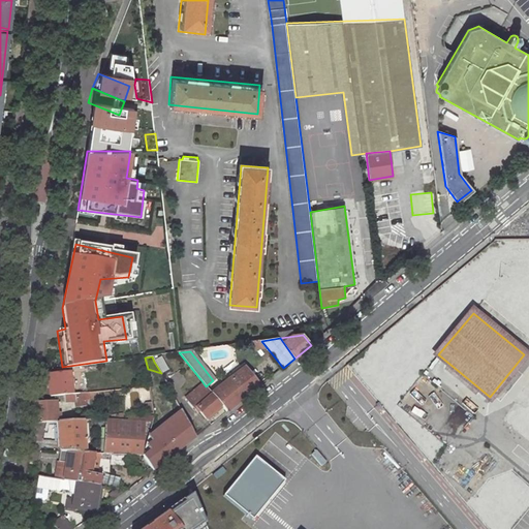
[(154,362),(161,373),(168,370),(161,358),(154,362)]
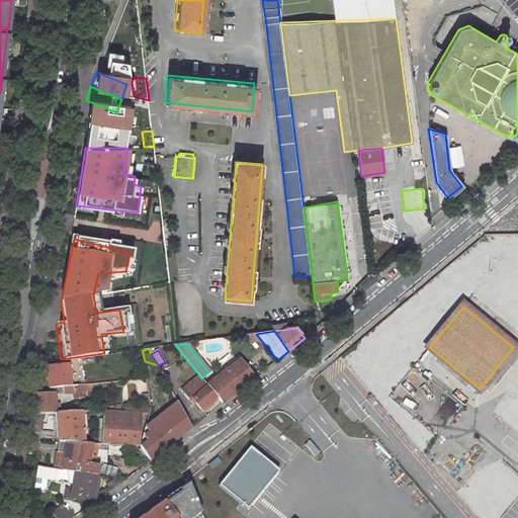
[(252,379),(239,362),(228,370),(229,371),(242,389),(252,379)]
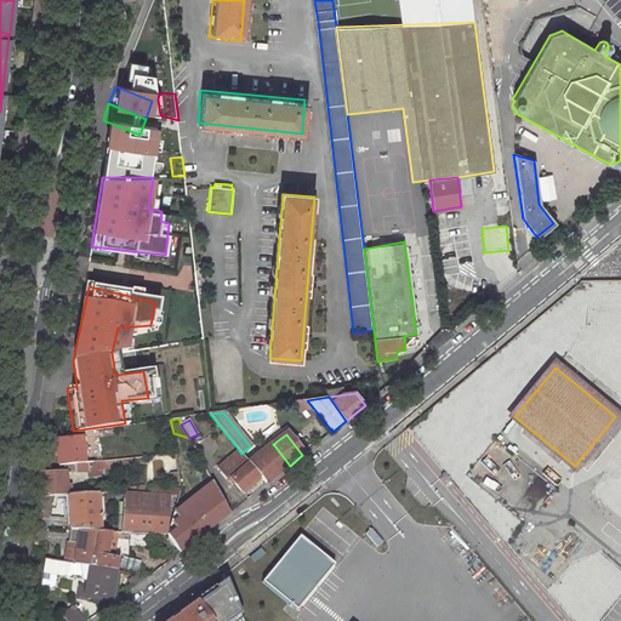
[(84,437),(55,439),(57,467),(75,465),(85,463),(84,437)]
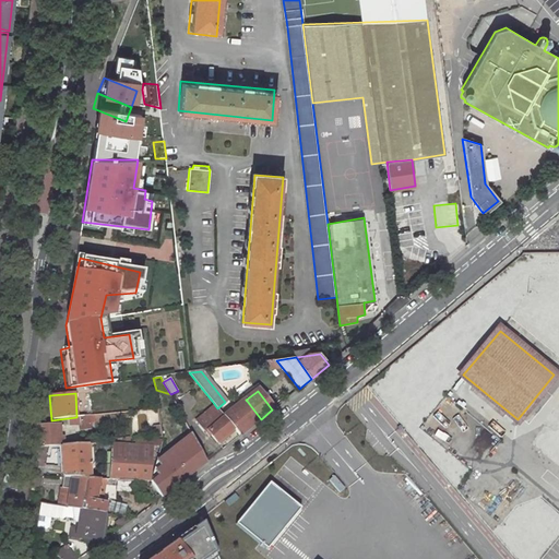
[(206,411),(197,418),(216,443),(235,429),(225,417),(217,408),(212,401),(205,407),(206,411)]
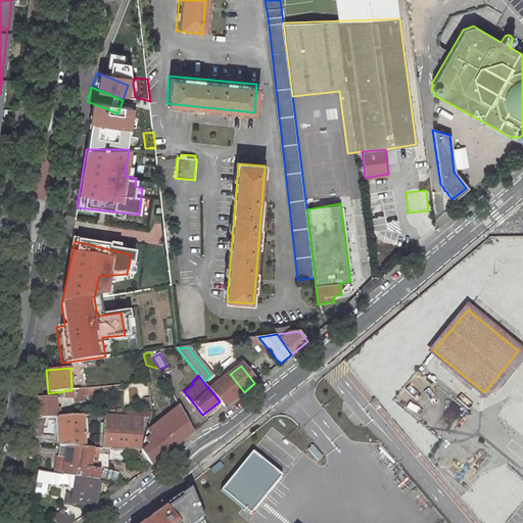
[(244,392),(231,375),(210,390),(220,401),(225,408),(244,392)]
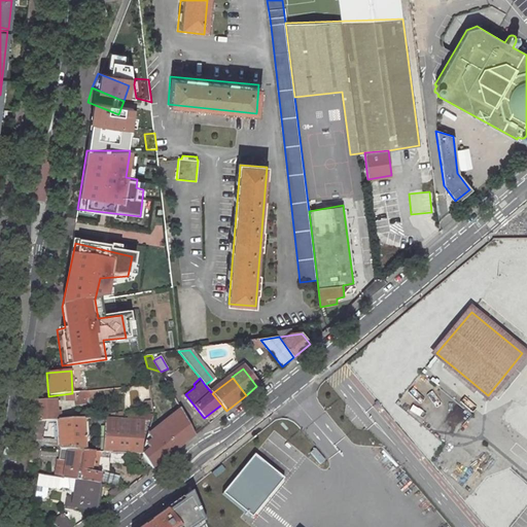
[(526,389),(502,421),(526,440),(526,389)]
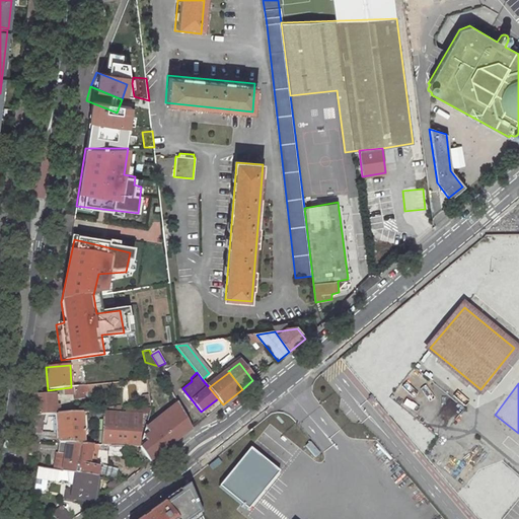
[(73,394),(74,400),(84,399),(84,393),(88,392),(87,385),(71,387),(63,388),(63,395),(73,394)]
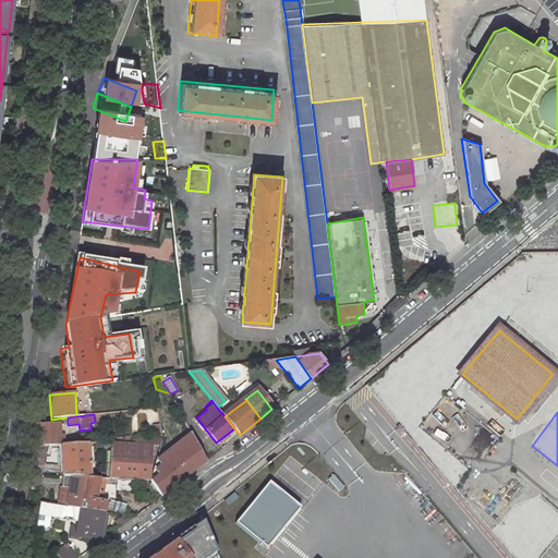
[(62,446),(60,423),(34,425),(35,447),(58,446),(62,446)]
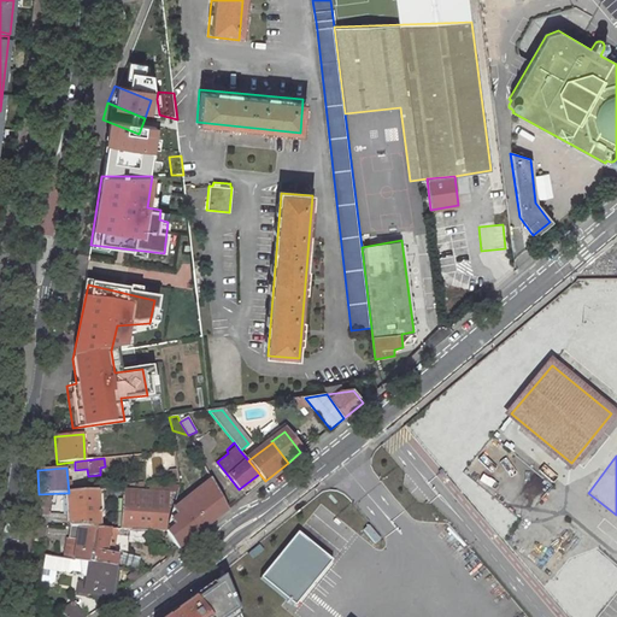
[(169,471),(170,486),(178,485),(177,471),(169,471)]
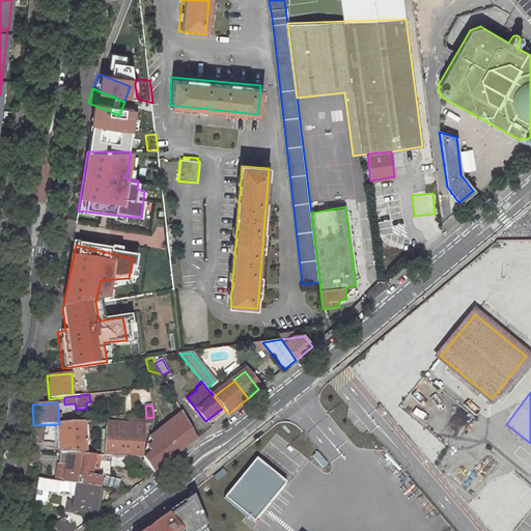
[(151,444),(145,448),(149,453),(142,457),(154,474),(196,440),(180,412),(147,439),(151,444)]
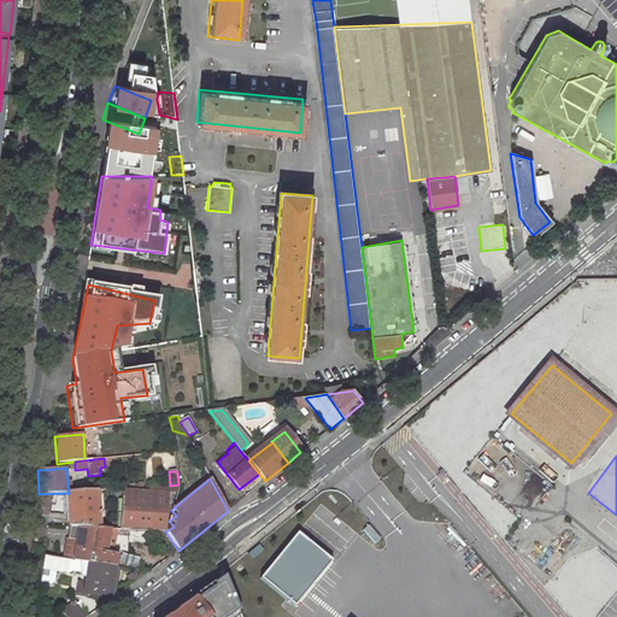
[(69,493),(64,493),(66,526),(93,529),(100,529),(99,491),(69,493)]
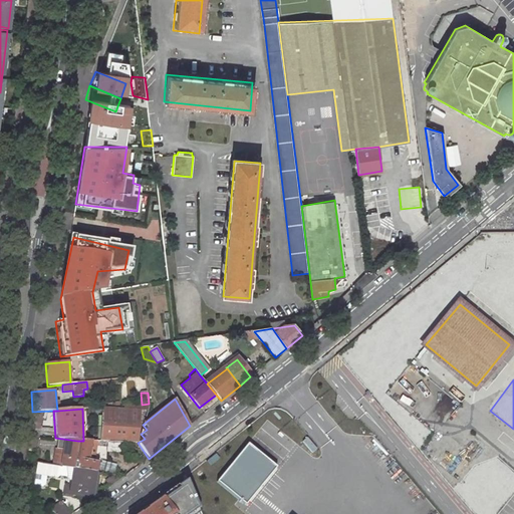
[(123,443),(138,443),(140,411),(101,409),(99,441),(106,442),(123,443)]
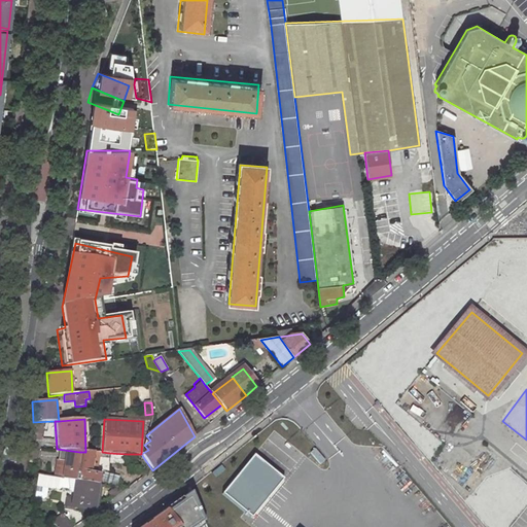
[(57,449),(54,478),(64,480),(74,482),(79,452),(57,449)]
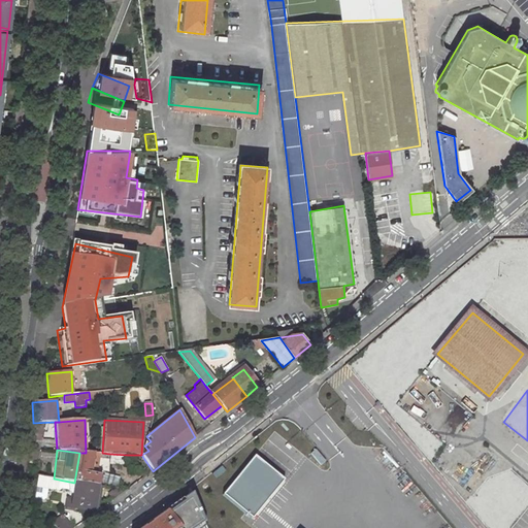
[(86,453),(79,453),(74,483),(99,486),(100,475),(92,474),(95,454),(86,453)]
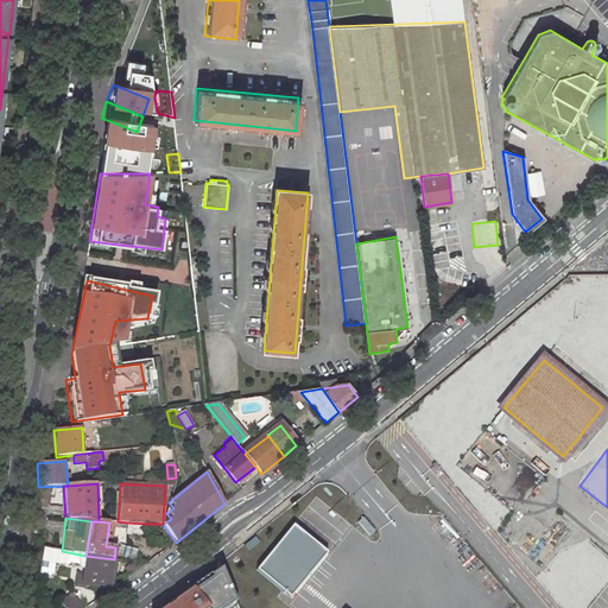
[(125,533),(145,534),(146,524),(126,523),(125,529),(125,533)]
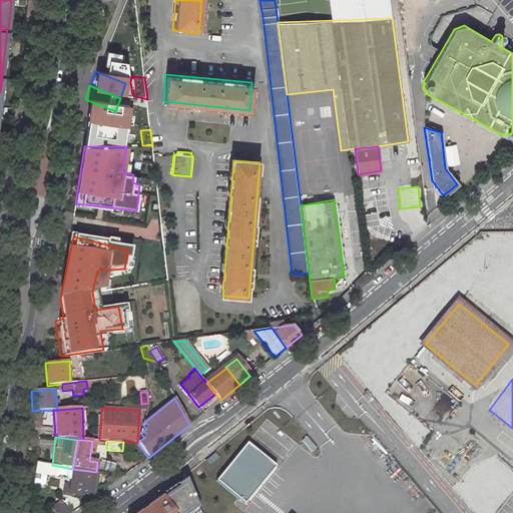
[(214,483),(244,506),(275,466),(244,444),(214,483)]
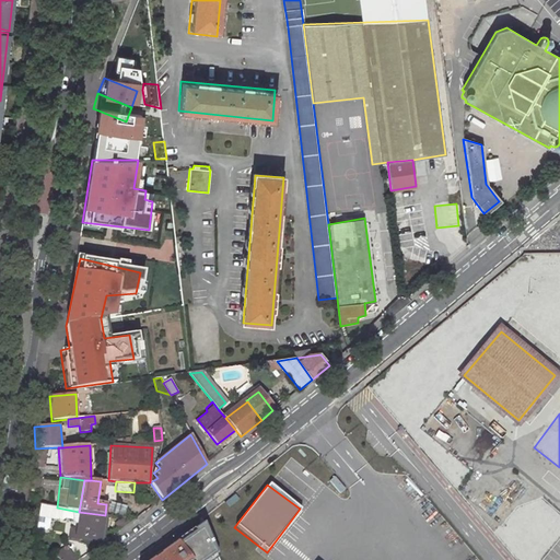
[(50,518),(65,521),(68,510),(57,508),(39,505),(37,528),(48,531),(50,518)]
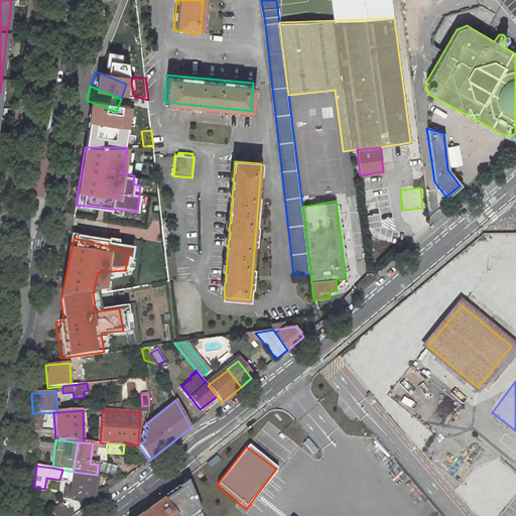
[(65,486),(62,499),(93,502),(97,475),(73,472),(69,487),(65,486)]
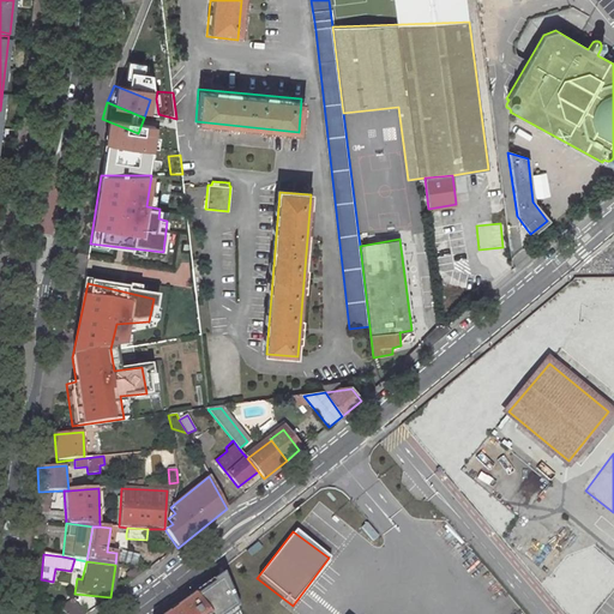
[(591,613),(606,597),(564,561),(549,579),(591,613)]
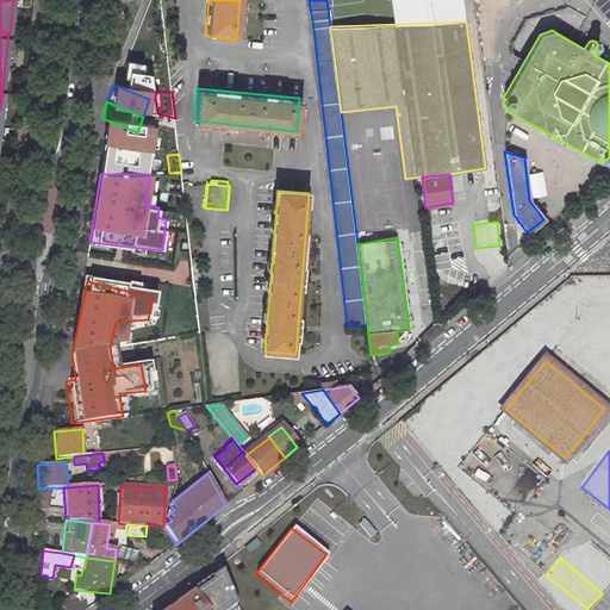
[(134,564),(124,571),(130,578),(147,566),(134,564)]
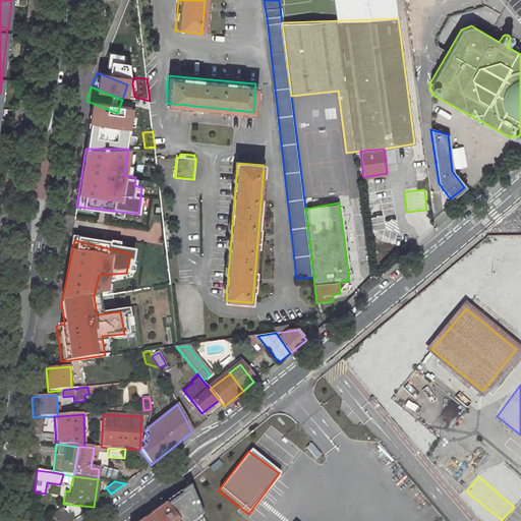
[(193,520),(201,515),(189,486),(139,520),(193,520)]
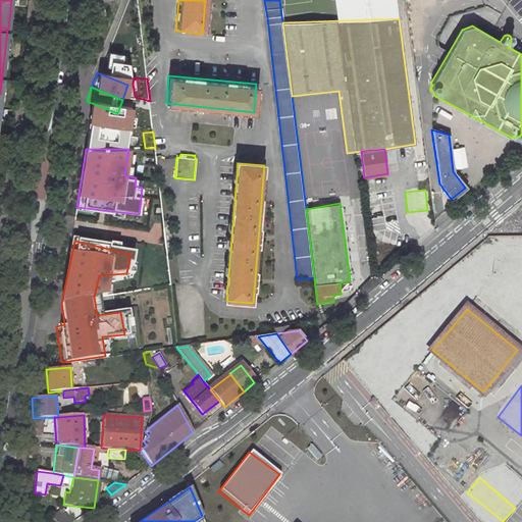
[(72,521),(62,508),(58,511),(52,516),(55,521),(72,521)]
